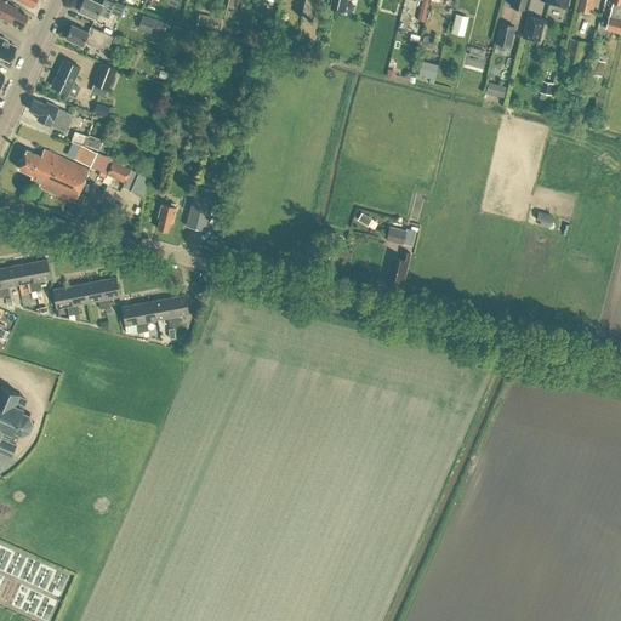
[(23,26),(28,16),(17,11),(18,9),(0,0),(0,16),(10,22),(11,20),(23,26)]
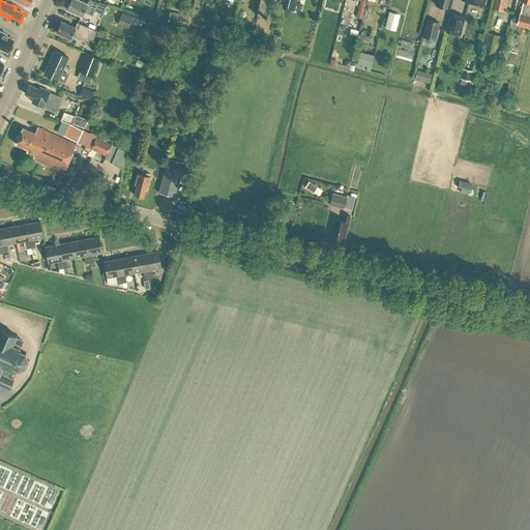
[(98,0),(97,3),(91,0),(89,0),(87,4),(78,0),(70,0),(66,9),(82,17),(84,12),(93,16),(95,10),(104,13),(108,4),(98,0)]
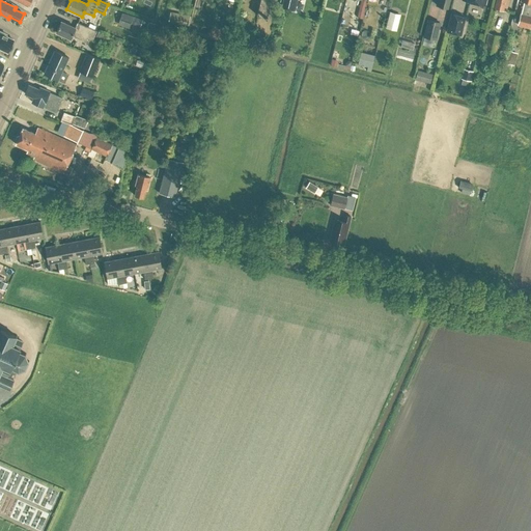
[(259,0),(256,15),(267,17),(271,0),(259,0)]
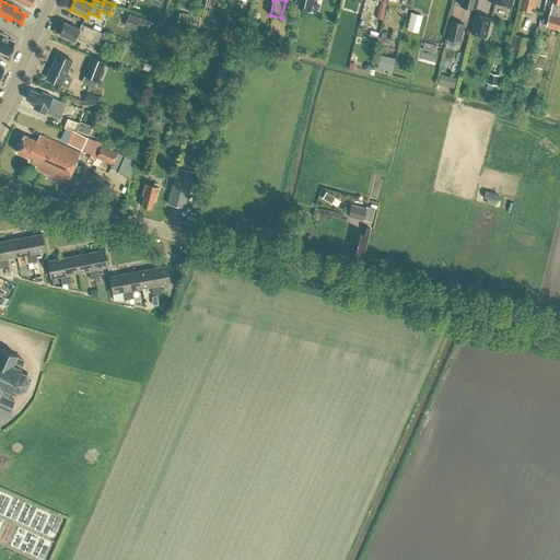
[(311,0),(299,0),(298,8),(308,11),(311,0)]
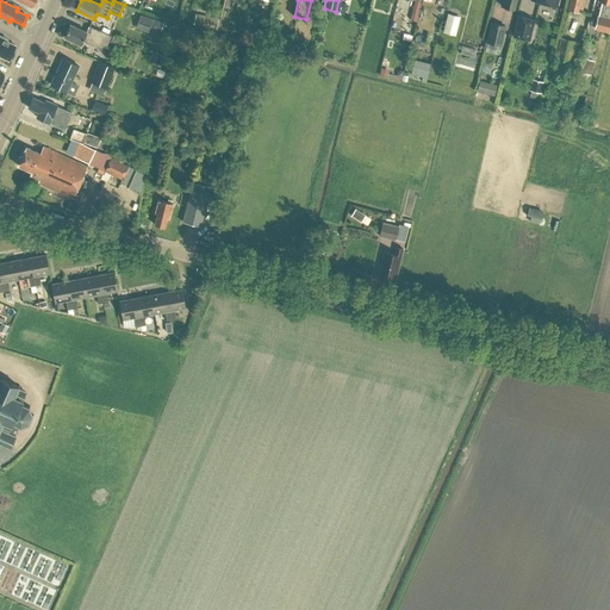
[(570,0),(568,10),(580,13),(584,0),(570,0)]
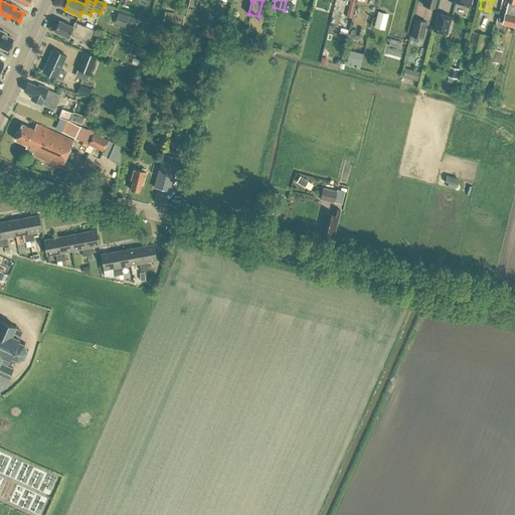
[(514,0),(505,0),(508,1),(505,13),(504,12),(501,23),(514,27),(514,24),(514,0)]
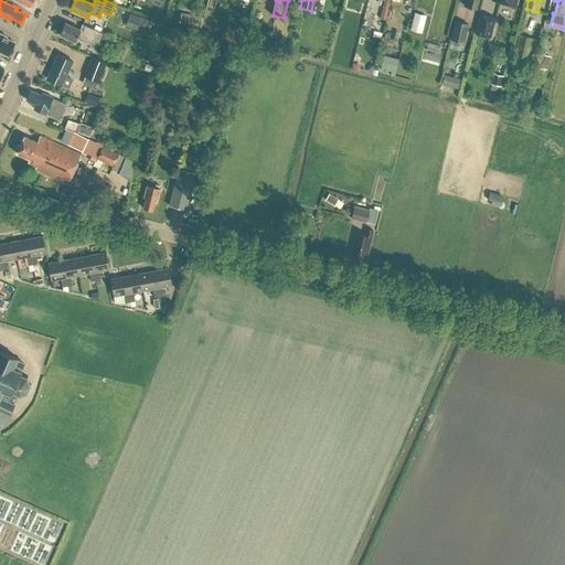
[(141,17),(130,12),(126,25),(137,30),(141,17)]
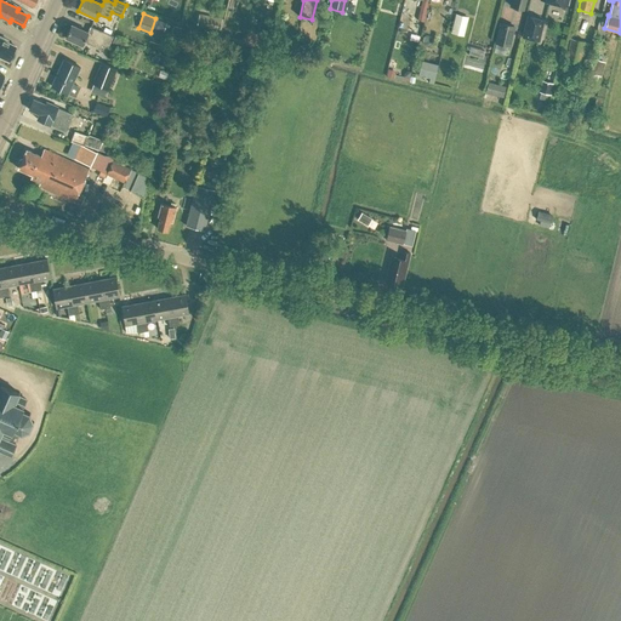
[(455,13),(450,32),(463,35),(468,17),(455,13)]
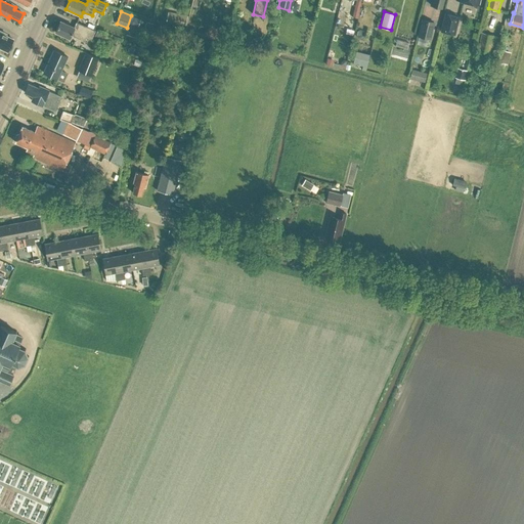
[(455,34),(460,16),(445,12),(440,31),(455,34)]
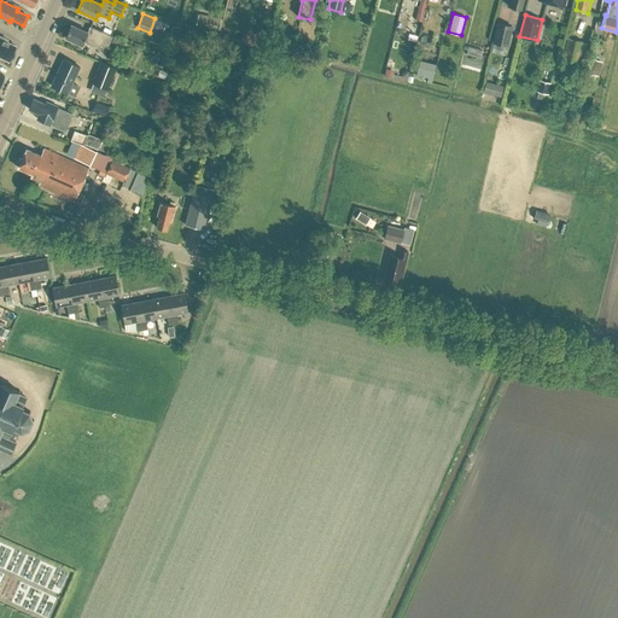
[(507,46),(513,25),(497,22),(493,41),(507,46)]
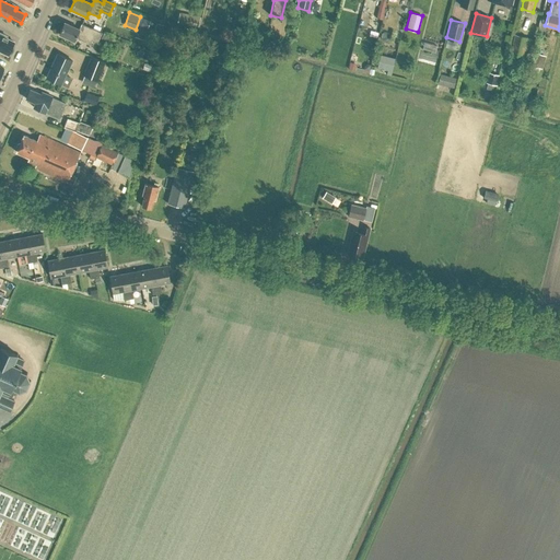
[(97,43),(102,32),(91,27),(82,23),(80,28),(65,22),(59,34),(74,41),(77,37),(90,44),(92,41),(97,43)]
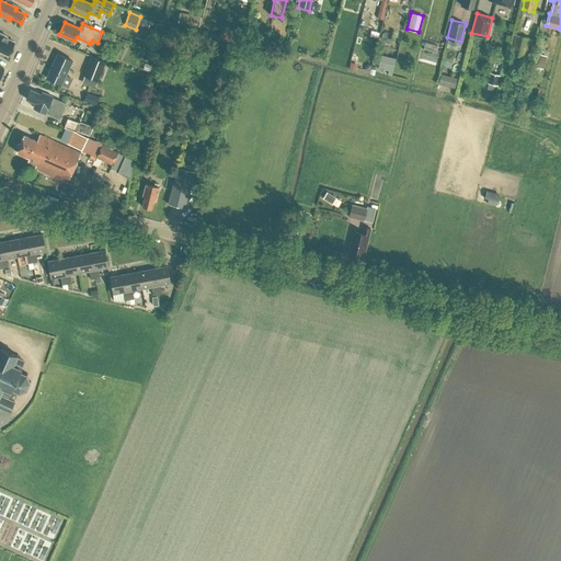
[(0,52),(8,55),(14,42),(6,38),(7,36),(0,32),(0,52)]
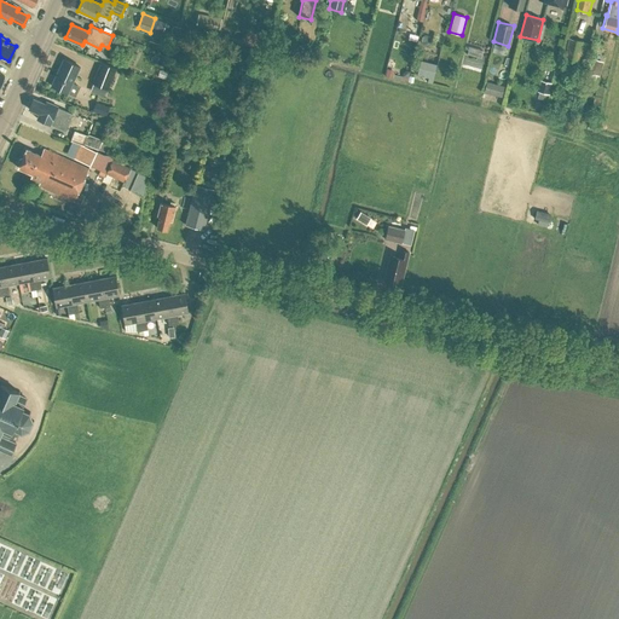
[(578,62),(583,41),(568,38),(563,58),(578,62)]
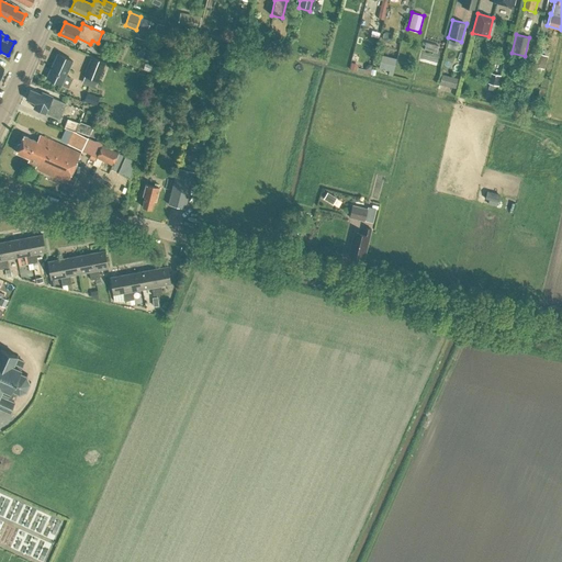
[(537,53),(532,65),(544,68),(549,56),(537,53)]
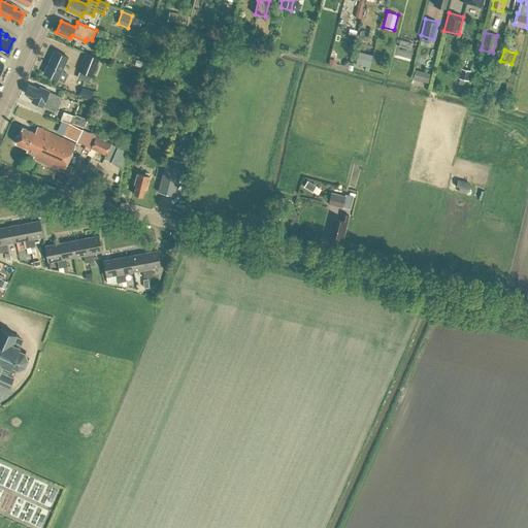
[(43,73),(58,79),(64,83),(67,73),(62,71),(68,57),(54,51),(43,73)]
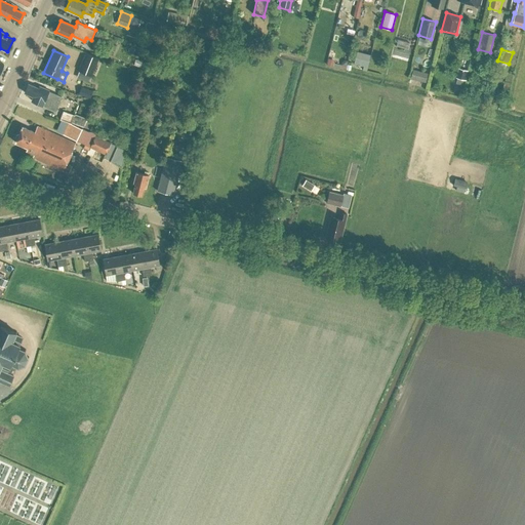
[(85,52),(78,70),(91,76),(98,57),(85,52)]
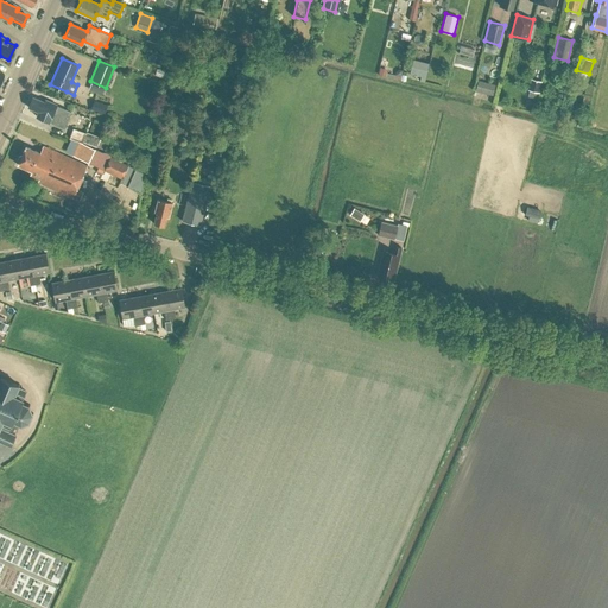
[(542,93),(544,82),(531,78),(529,89),(542,93)]
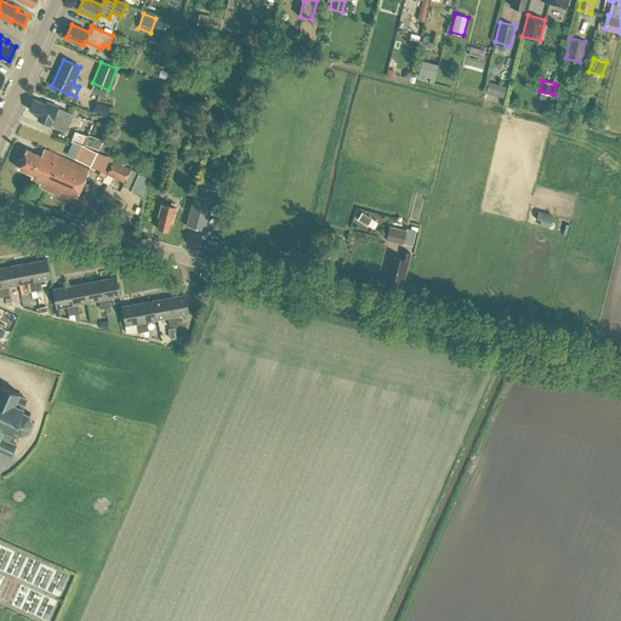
[(488,81),(485,92),(502,97),(506,86),(488,81)]
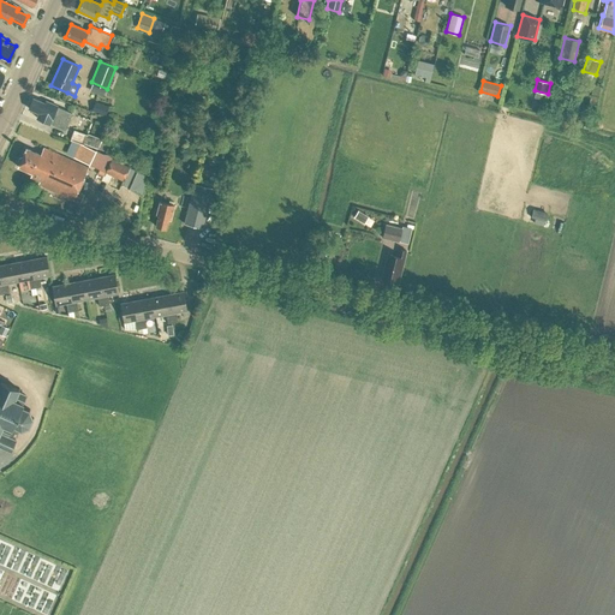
[(58,107),(51,103),(49,106),(34,99),(29,108),(40,113),(37,119),(51,124),(65,130),(72,114),(58,107)]
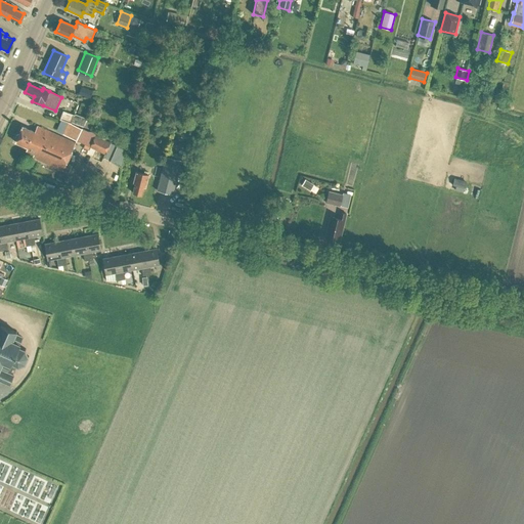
[(81,86),(78,94),(90,98),(92,90),(81,86)]
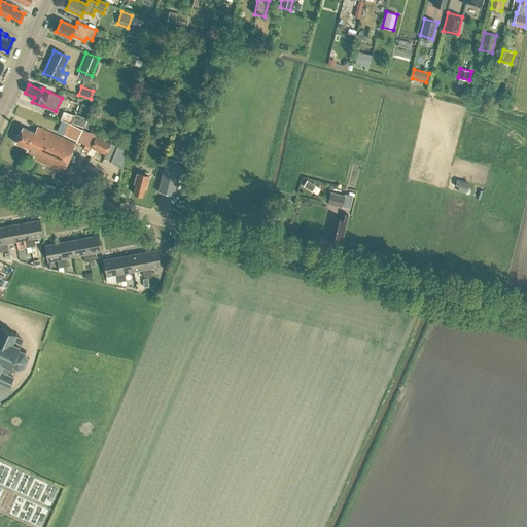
[(71,123),(83,127),(86,118),(74,113),(71,123)]
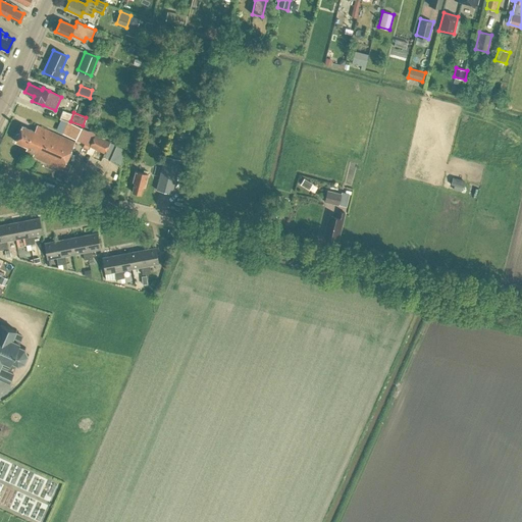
[(62,170),(74,143),(37,125),(35,132),(22,126),(18,134),(17,134),(15,140),(16,140),(15,142),(28,147),(27,150),(35,154),(33,157),(62,170)]
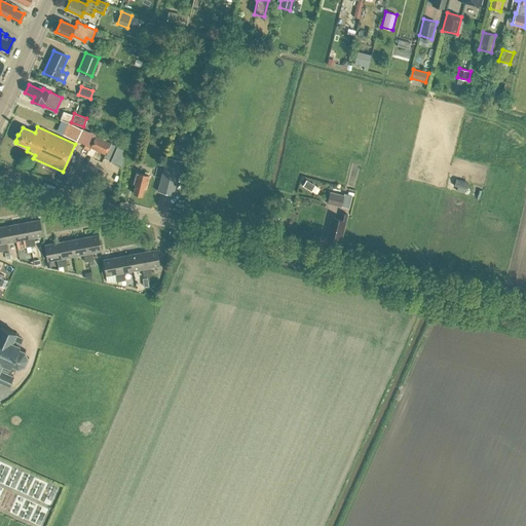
[(110,142),(96,136),(89,147),(105,154),(110,142)]
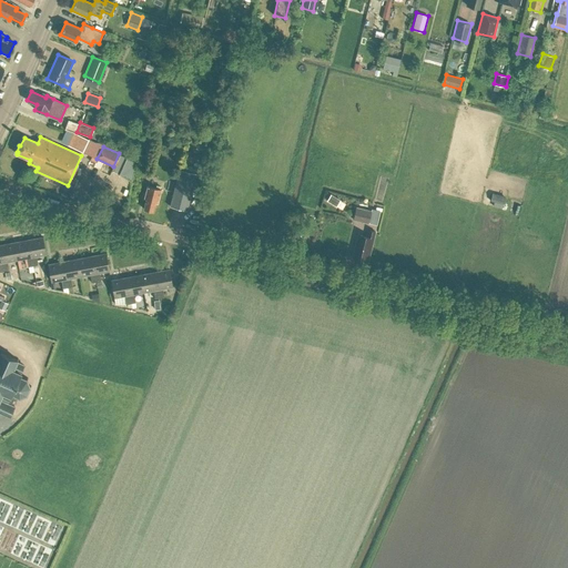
[(128,156),(121,173),(132,178),(140,161),(128,156)]
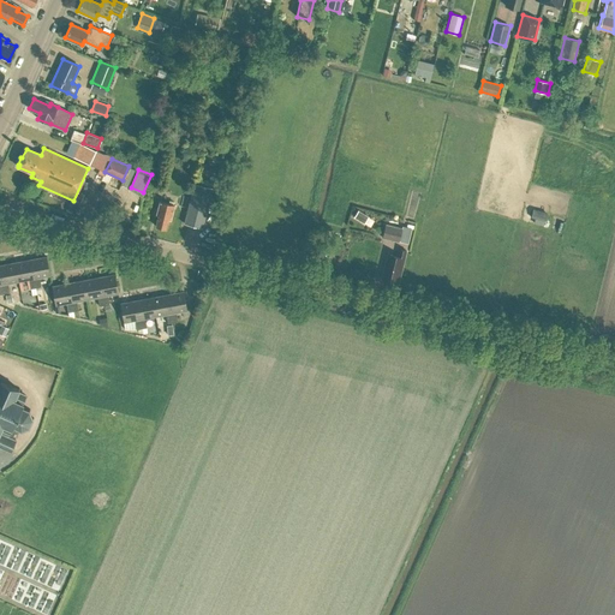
[(212,187),(193,183),(184,222),(201,226),(212,187)]
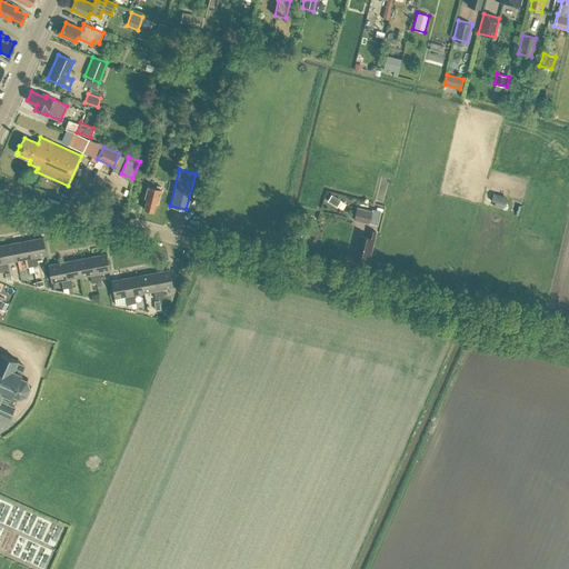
[(146,209),(146,210),(150,211),(150,210),(152,211),(152,209),(155,202),(157,202),(160,189),(147,186),(145,195),(147,196),(143,208),(146,209)]
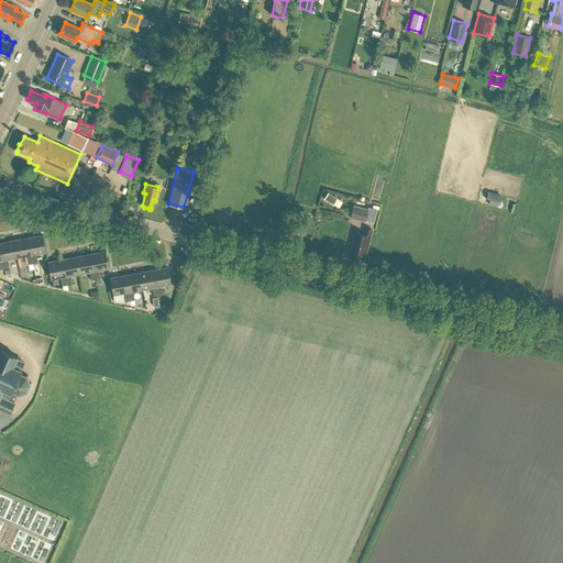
[(68,197),(72,189),(65,186),(61,194),(68,197)]
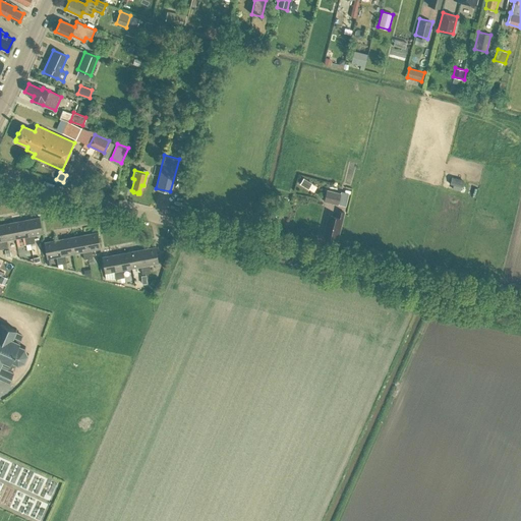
[(450,184),(461,187),(463,180),(452,176),(450,184)]
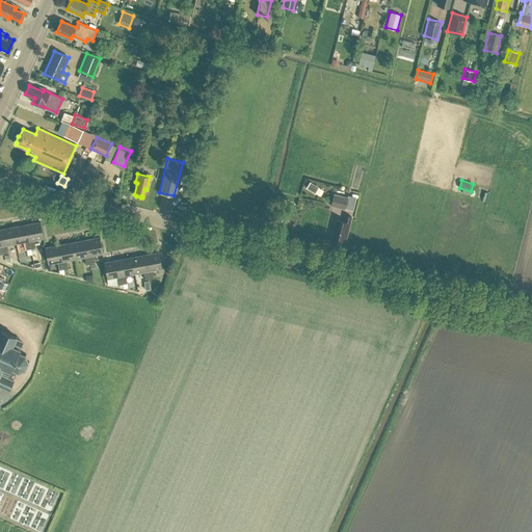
[(315,193),(319,187),(310,182),(306,188),(315,193)]
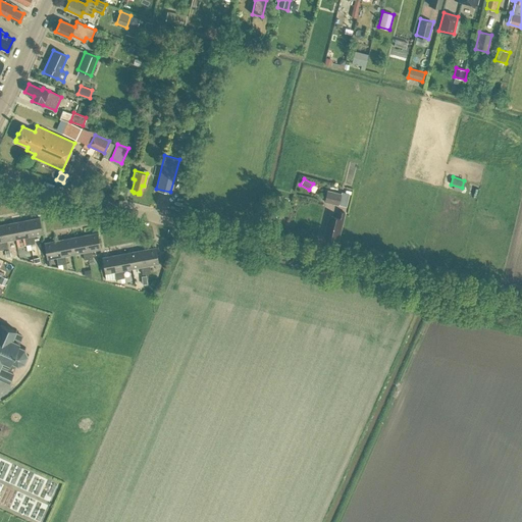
[(342,194),(327,190),(324,202),(338,205),(347,207),(350,194),(343,192),(342,194)]
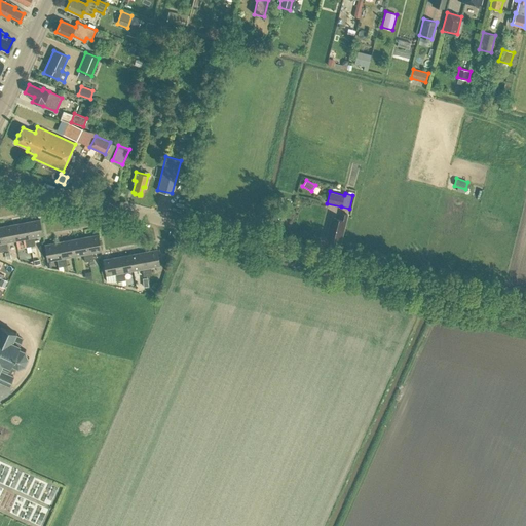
[(275,211),(273,220),(280,221),(283,213),(275,211)]
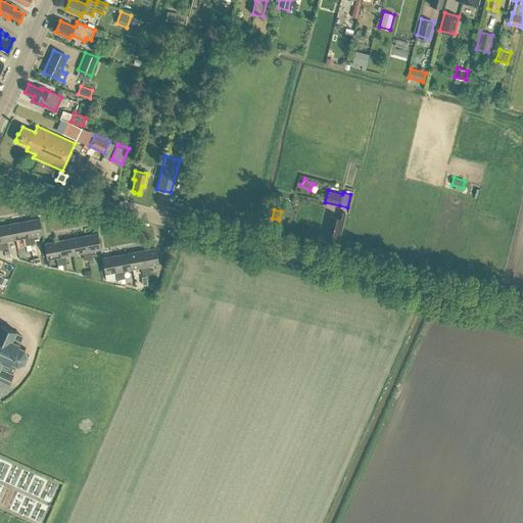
[(329,215),(324,237),(338,240),(345,212),(339,210),(337,217),(329,215)]
